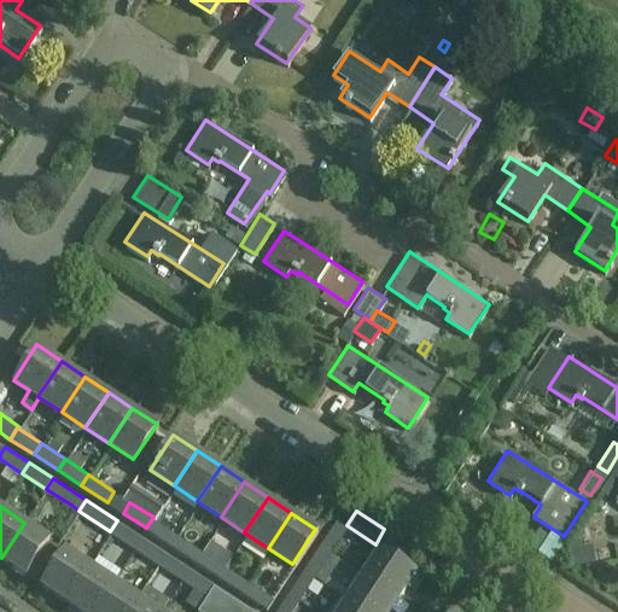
[(176,532),(153,517),(146,528),(169,543),(176,532)]
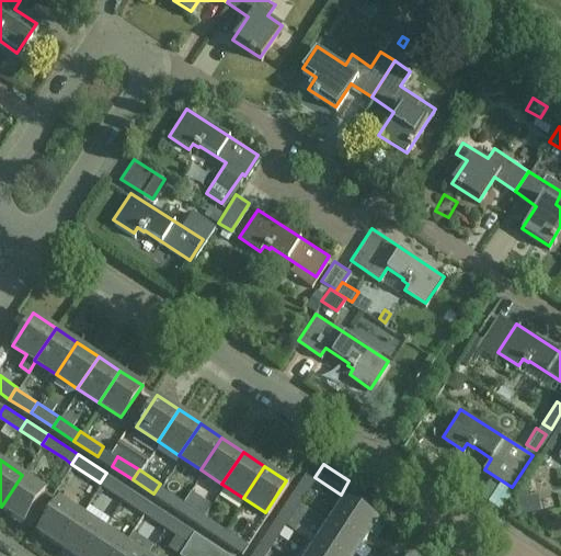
[(299,499),(315,477),(306,471),(290,494),(299,499)]
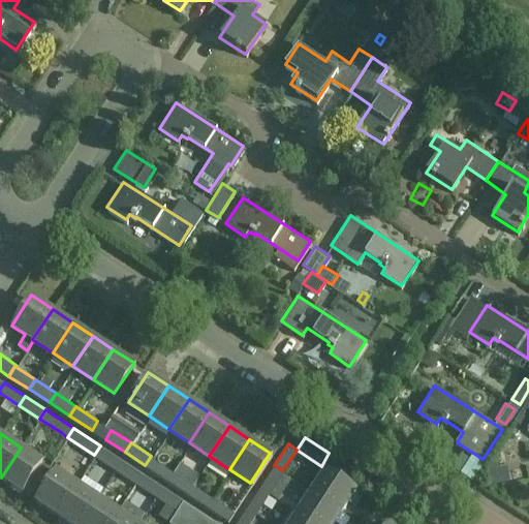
[(100,445),(94,455),(115,468),(121,459),(100,445)]
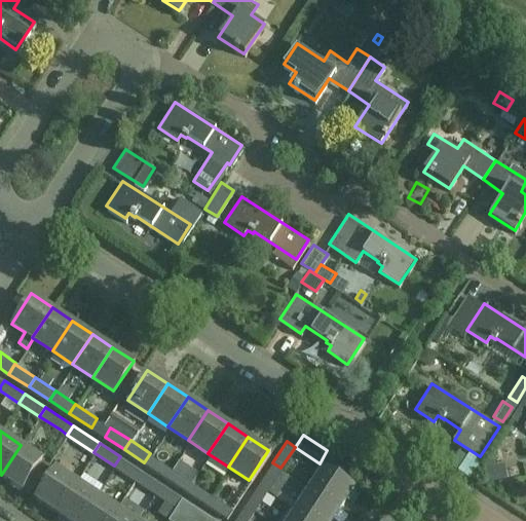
[(42,458),(21,445),(1,475),(22,488),(42,458)]
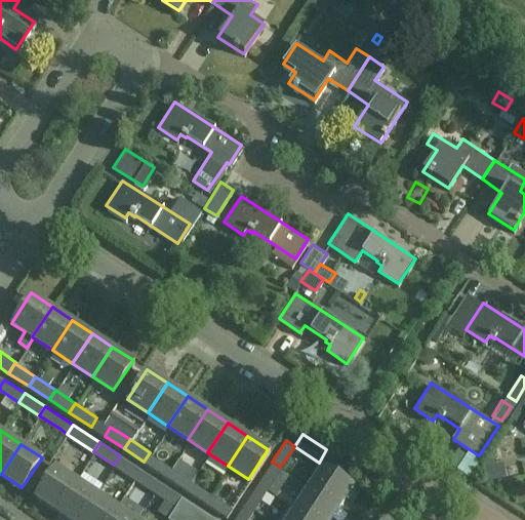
[(170,466),(150,452),(144,462),(164,475),(170,466)]
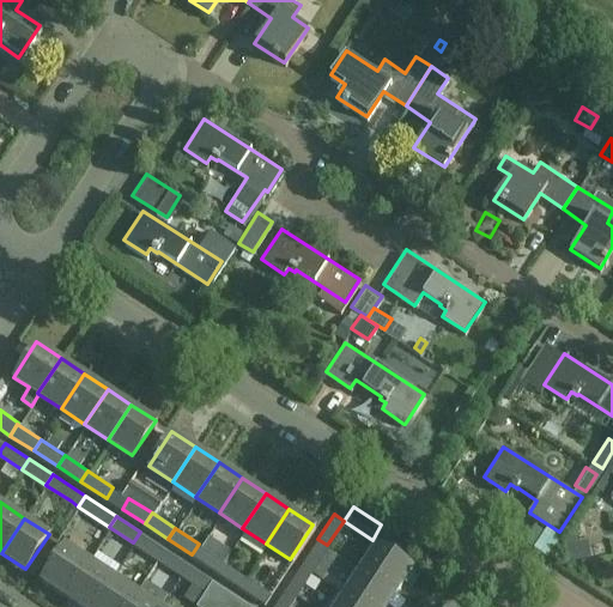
[(133,542),(156,558),(163,547),(140,532),(133,542)]
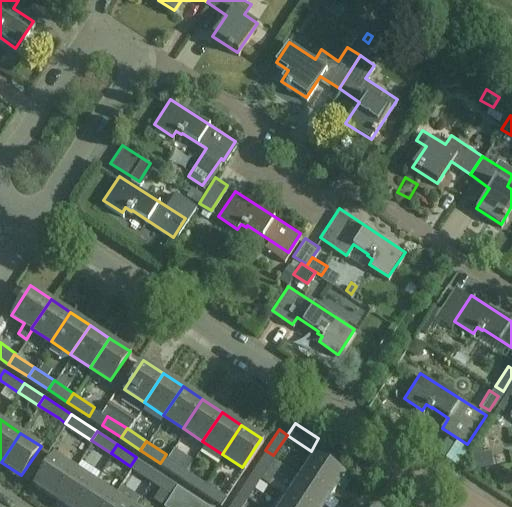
[(273,455),(265,450),(252,470),(260,475),(273,455)]
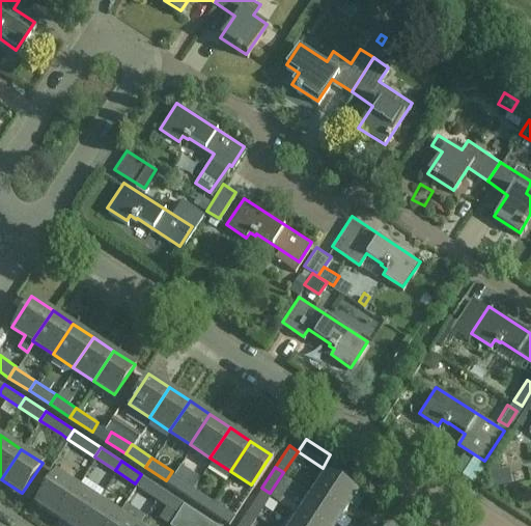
[(311,491),(342,510),(356,490),(325,469),(311,491)]
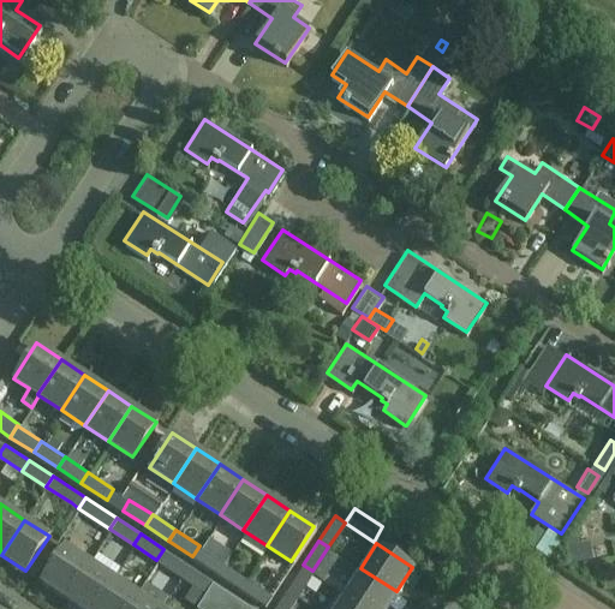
[(65,597),(88,561),(64,545),(41,580),(65,597)]
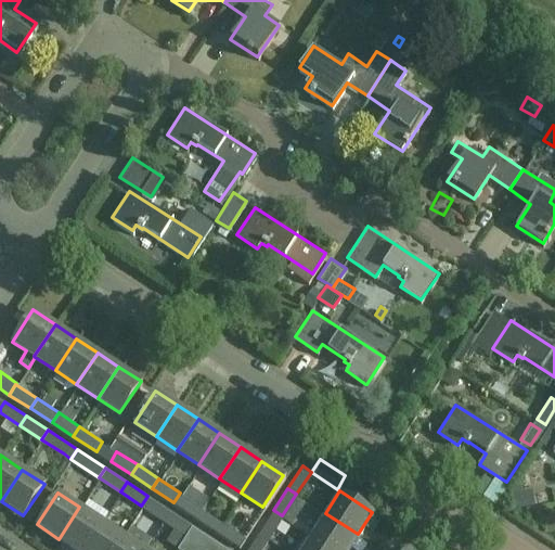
[(194,502),(180,493),(173,502),(194,516),(201,507),(194,502)]
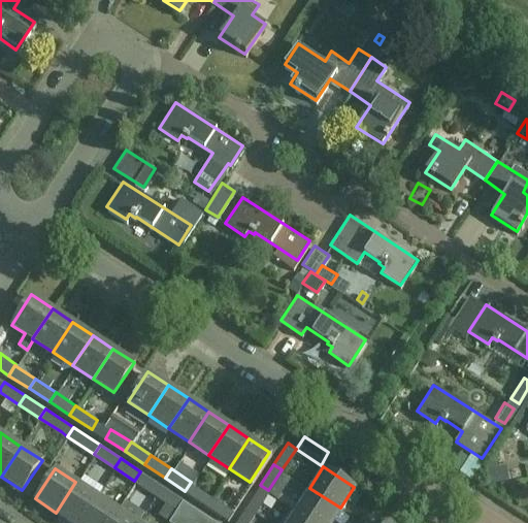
[(155,494),(161,485),(140,471),(134,481),(155,494)]
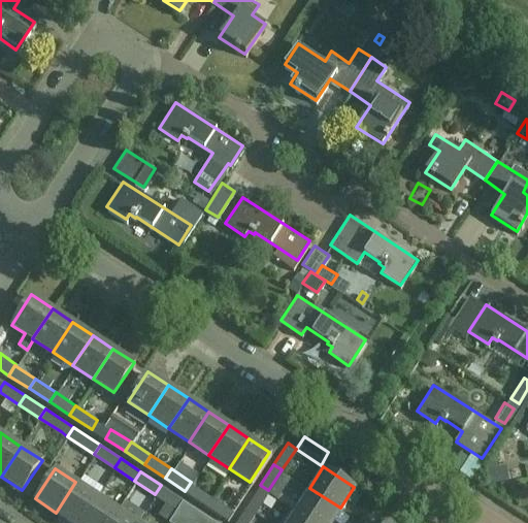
[(77,522),(96,495),(75,482),(56,513),(71,522),(77,522)]
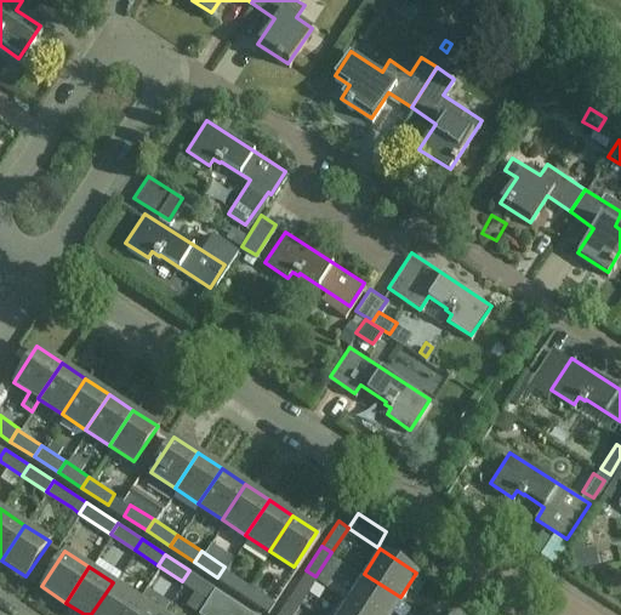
[(217,578),(241,593),(249,582),(224,567),(217,578)]
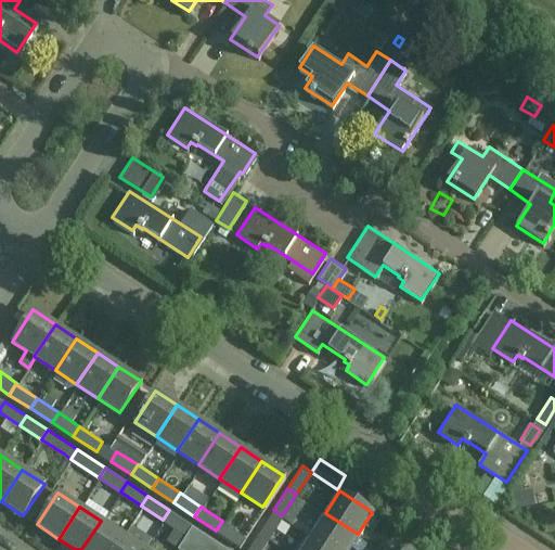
[(163,520),(186,535),(192,525),(169,510),(163,520)]
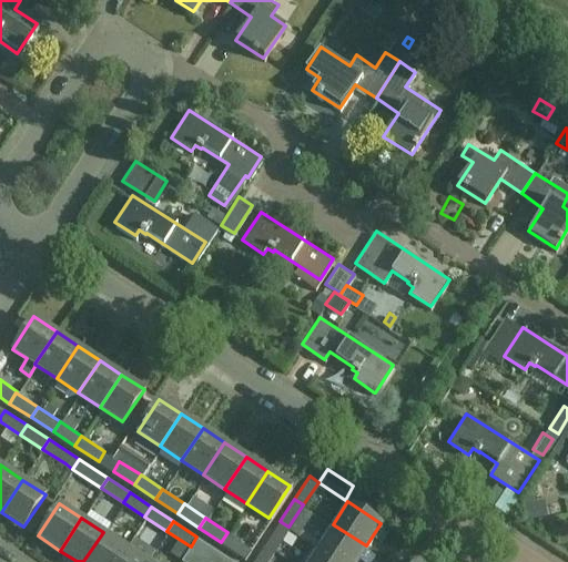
[(265,542),(274,549),(288,527),(280,521),(265,542)]
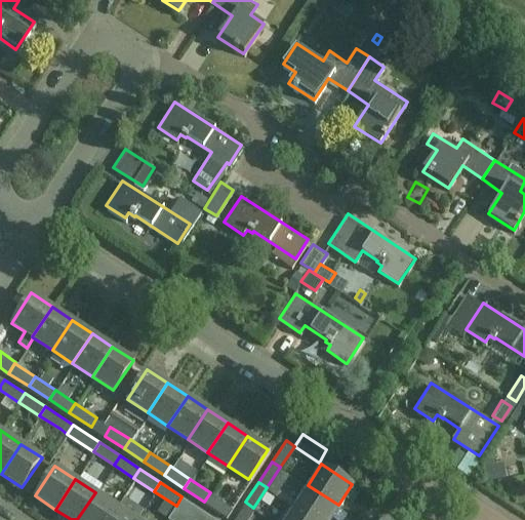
[(328,519),(338,505),(308,485),(294,505),(317,519),(328,519)]
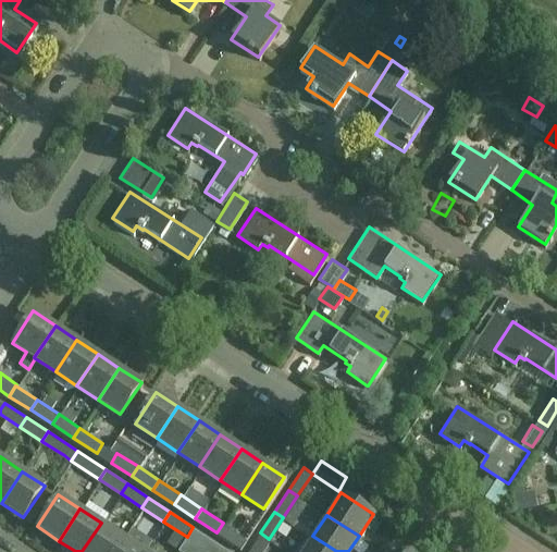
[(82,551),(112,551),(123,537),(101,523),(82,551)]
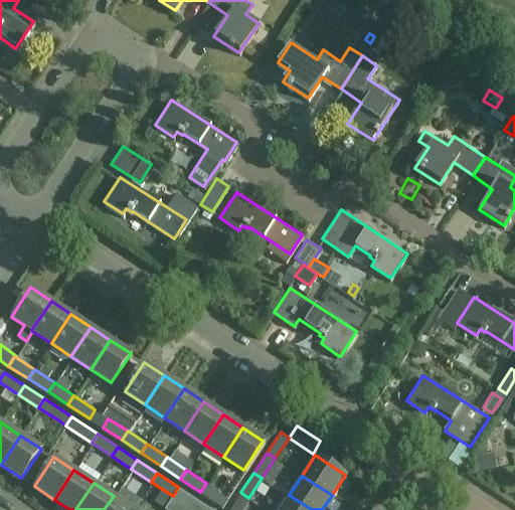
[(227,497),(206,483),(200,492),(222,506),(227,497)]
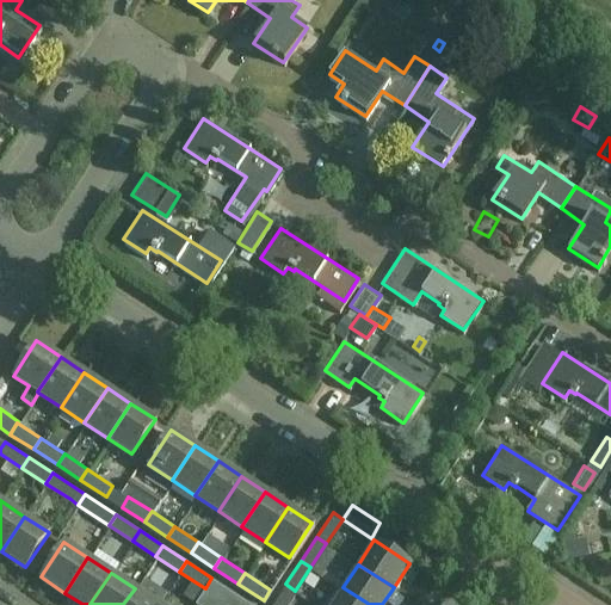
[(211,578),(205,588),(196,602),(201,604),(210,604),(223,585),(211,578)]
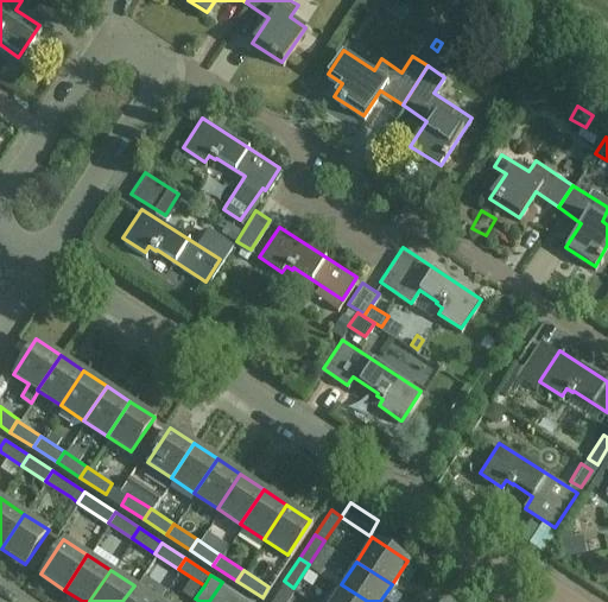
[(270,601),(284,601),(293,588),(284,581),(270,601)]
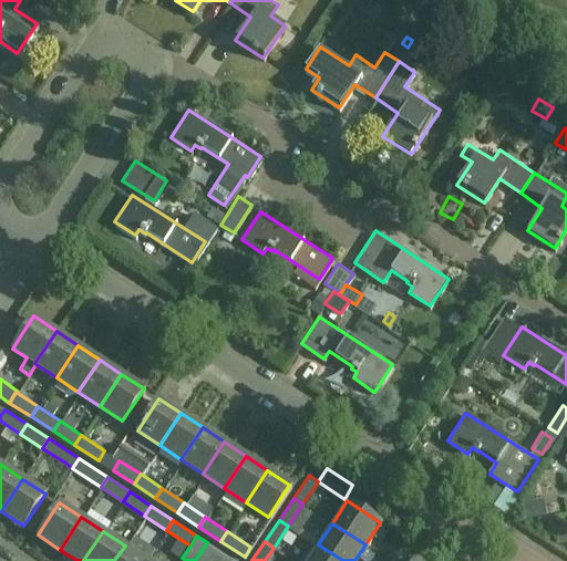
[(209,560),(217,549),(207,542),(195,560),(209,560)]
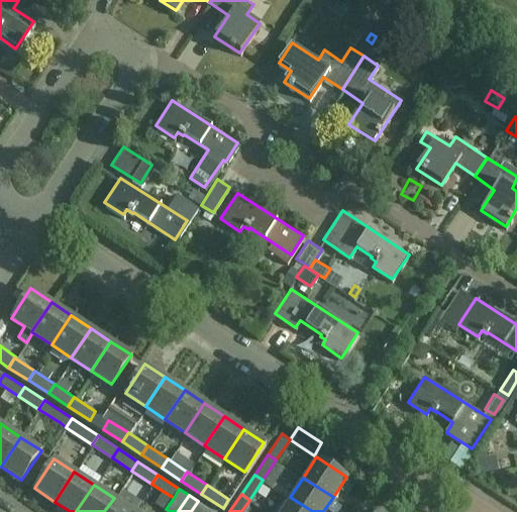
[(312,511),(290,497),(280,511),(312,511)]
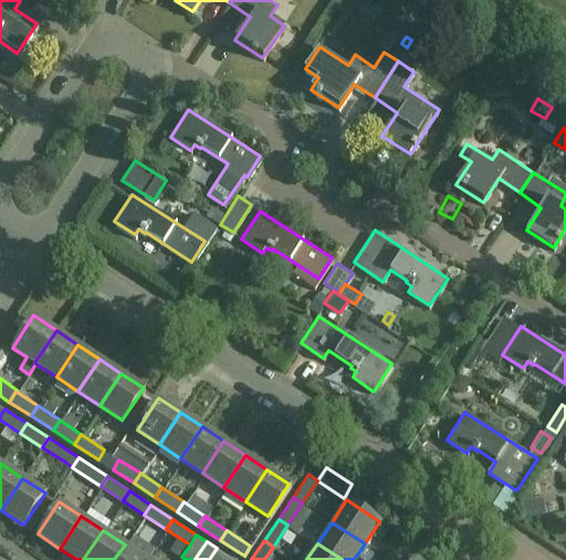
[(145,559),(146,559),(125,545),(114,559),(145,559)]
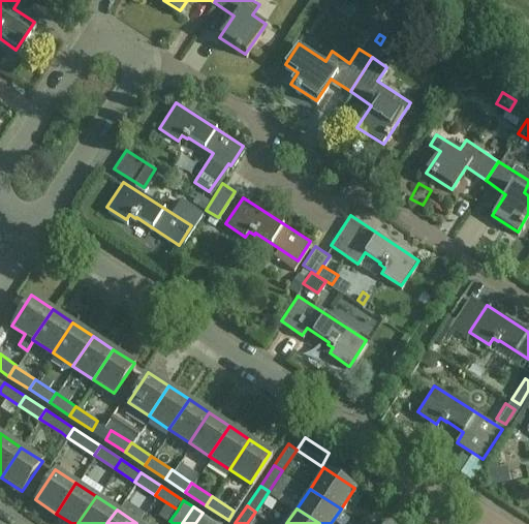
[(209,523),(212,519),(203,513),(195,523),(209,523)]
